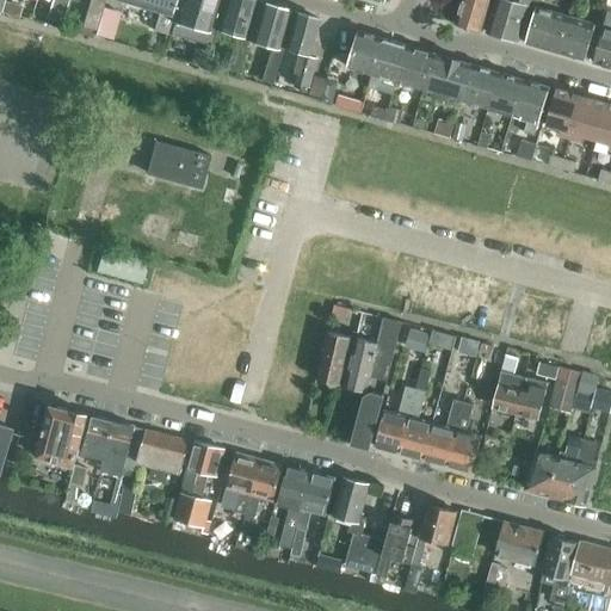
[(22,5),(4,0),(2,0),(1,4),(0,10),(0,11),(18,17),(22,5)]
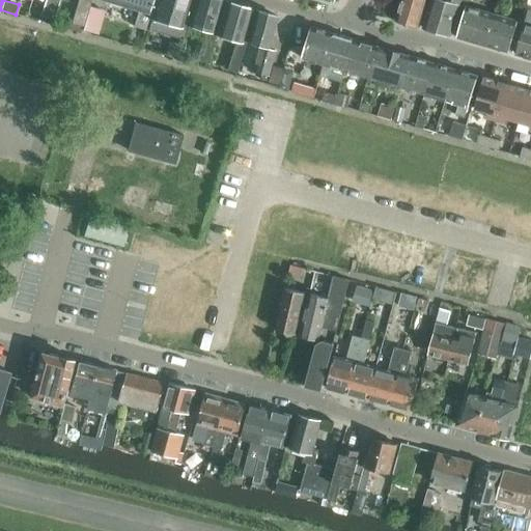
[(45,0),(42,15),(54,18),(58,0),(45,0)]
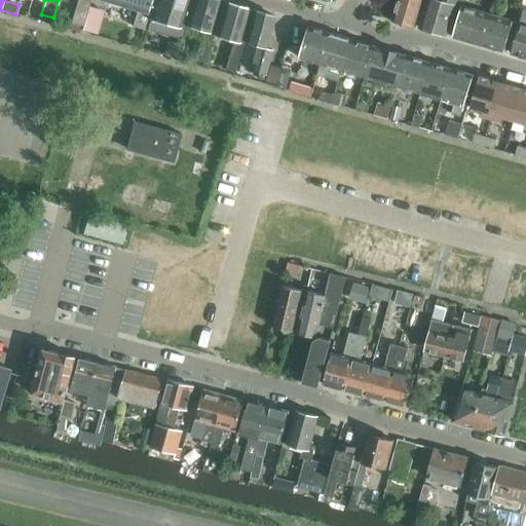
[(77,0),(71,21),(82,25),(86,9),(88,0),(77,0)]
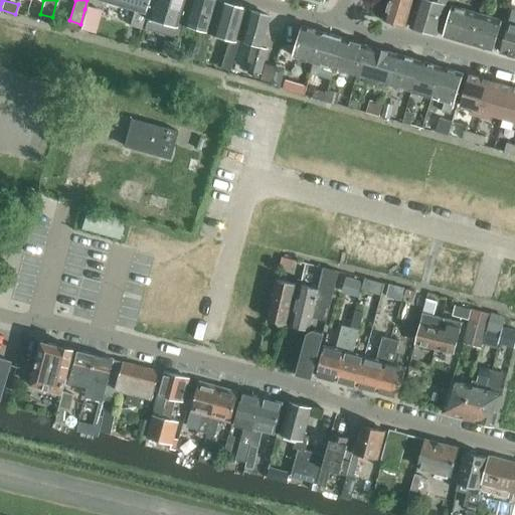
[(102,0),(132,9),(134,9),(129,25),(143,29),(144,25),(146,17),(147,14),(148,13),(151,0),(102,0)]
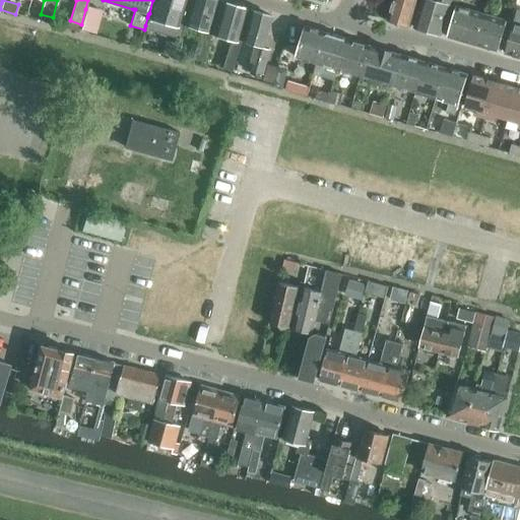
[(184,0),(152,0),(149,13),(148,14),(147,17),(145,25),(144,29),(179,40),(183,25),(184,23),(178,22),(184,0)]
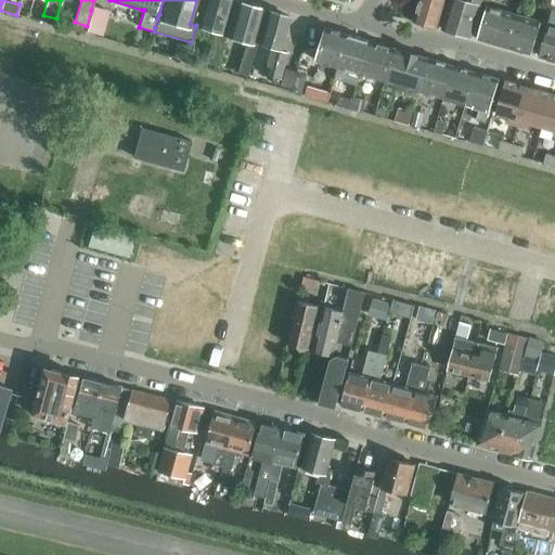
[(226,36),(220,35),(221,31),(227,13),(230,0),(203,0),(196,25),(195,27),(214,33),(205,63),(217,66),(218,61),(226,36)]
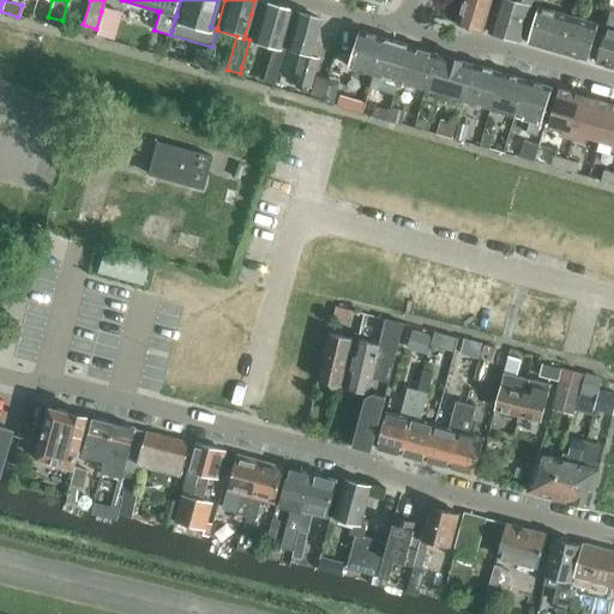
[(493,0),(464,0),(458,23),(485,30),(493,0)]
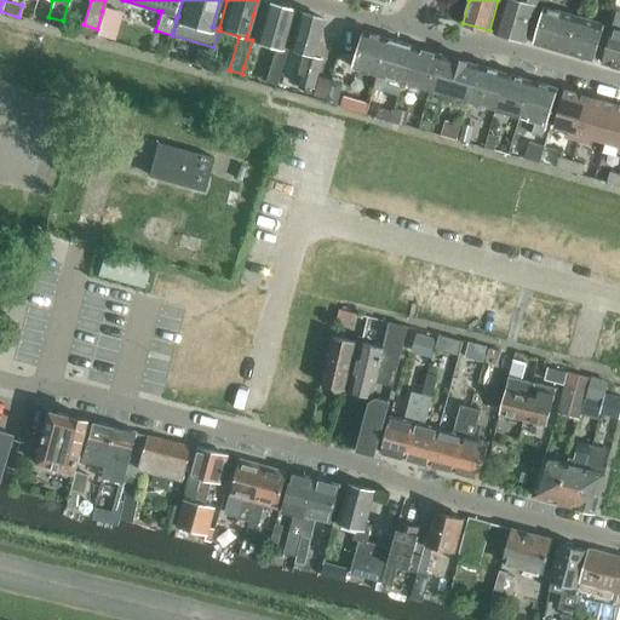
[(538,0),(503,0),(494,33),(527,41),(538,5),(537,4),(538,0)]
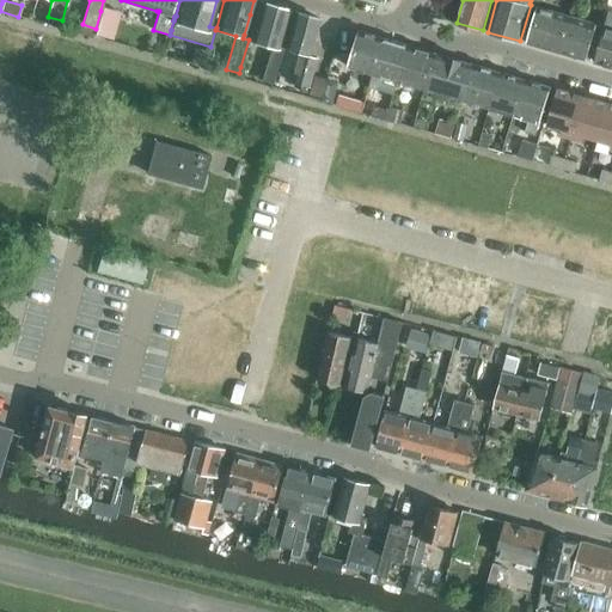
[(289,10),(261,1),(249,41),(273,48),(264,78),(273,80),(282,50),(277,49),(289,10)]
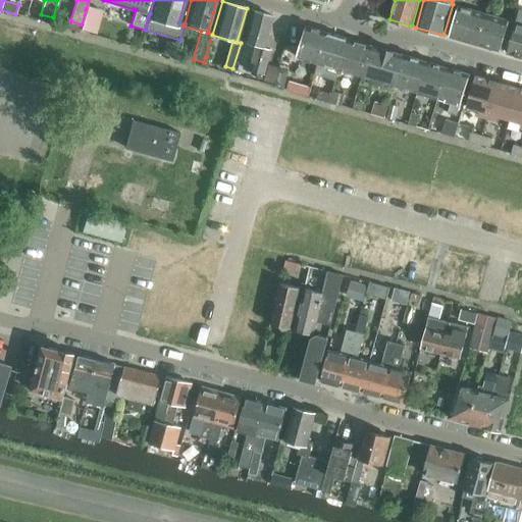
[(474,44),(483,13),(458,5),(449,37),(474,44)]
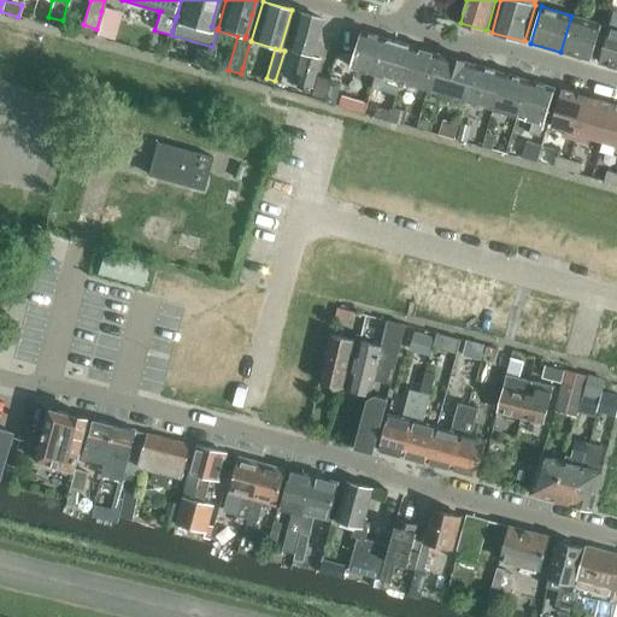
[(119,16),(101,11),(97,29),(94,35),(112,40),(119,16)]
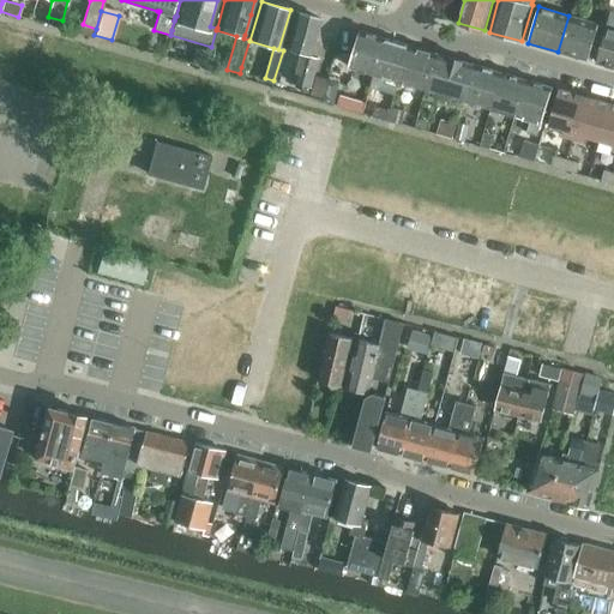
[(320,18),(294,11),(283,48),(299,53),(290,82),(301,85),(299,91),(306,94),(317,58),(309,55),(320,18)]
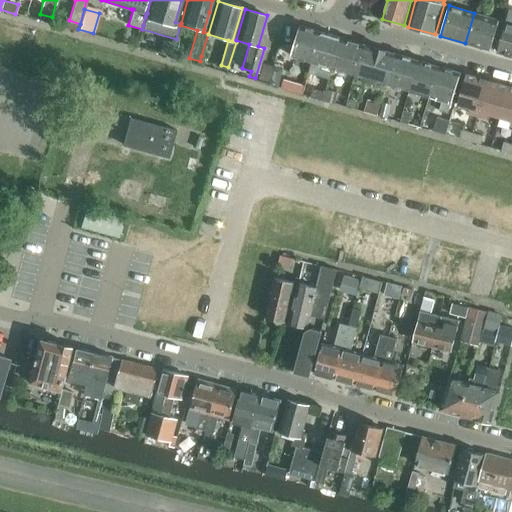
[(499,20),(474,13),(465,43),(490,51),(499,20)]
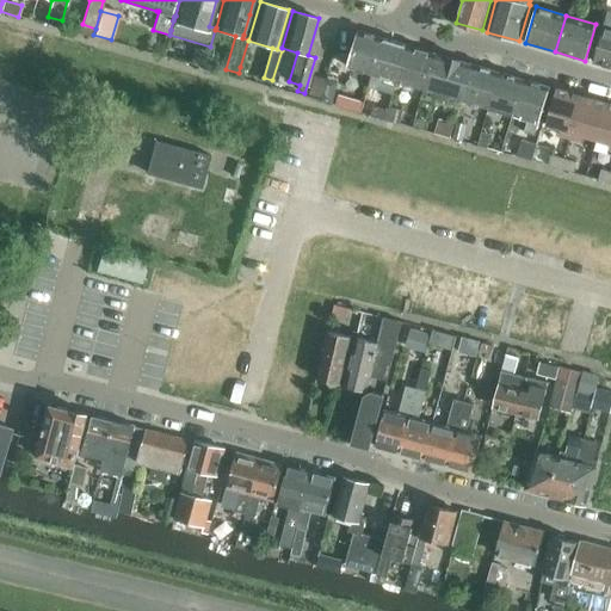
[(94,28),(82,24),(80,34),(92,37),(94,28)]
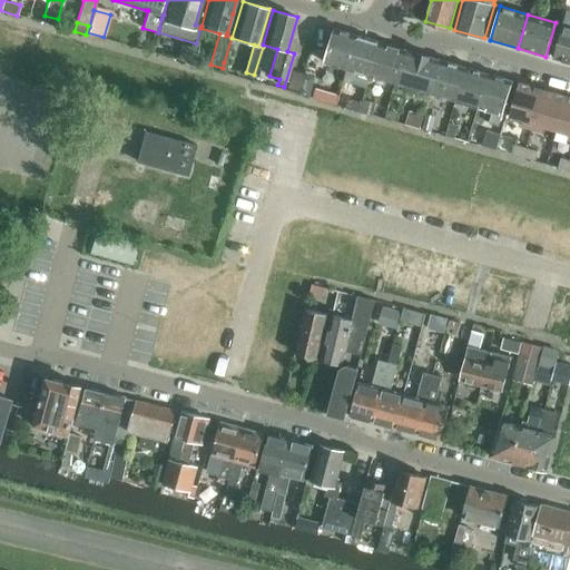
[(569,62),(569,27),(563,26),(553,58),(569,62)]
